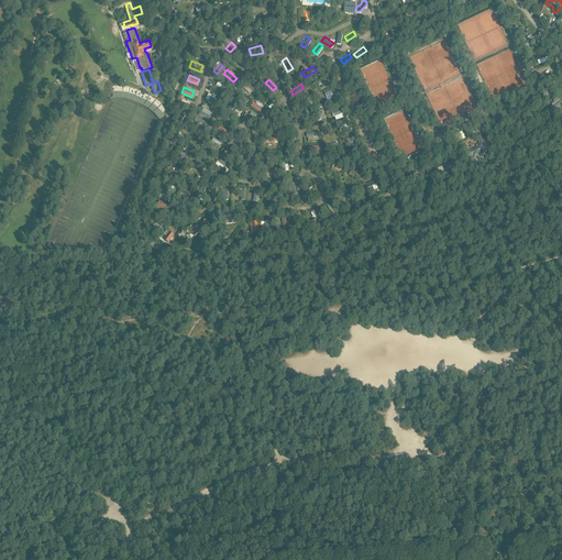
[(210,102),(216,92),(212,90),(206,100),(210,102)]
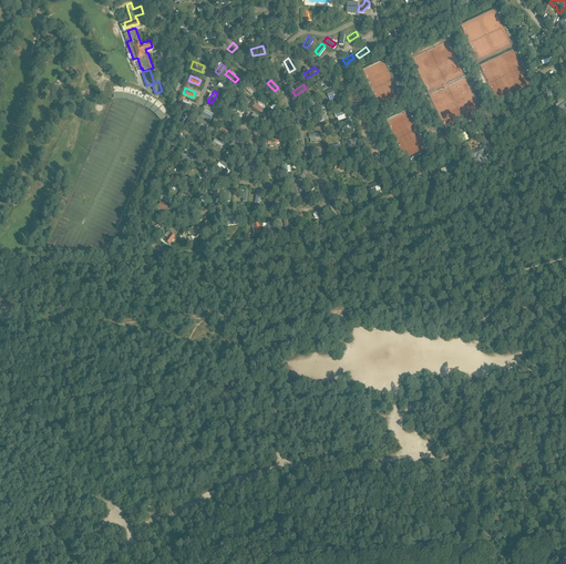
[(188,109),(191,104),(181,100),(178,104),(188,109)]
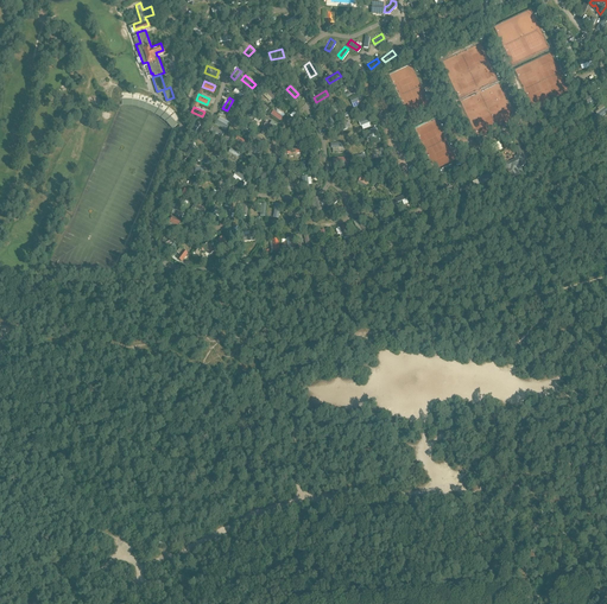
[(279,119),(282,115),(272,108),(269,112),(279,119)]
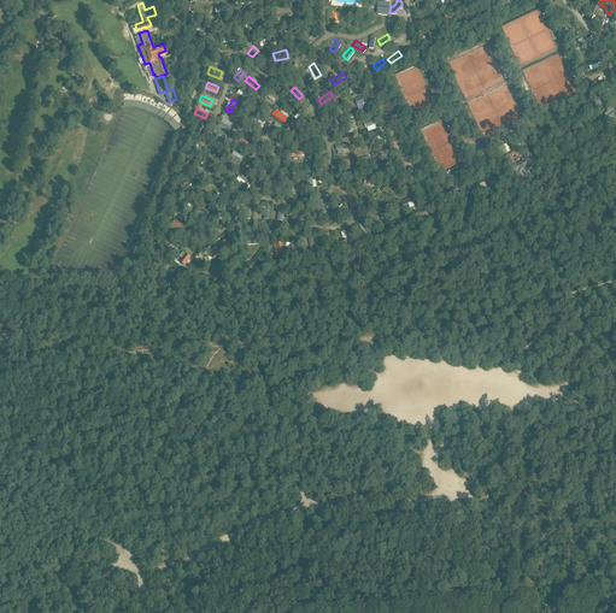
[(347,130),(352,128),(347,115),(341,117),(347,130)]
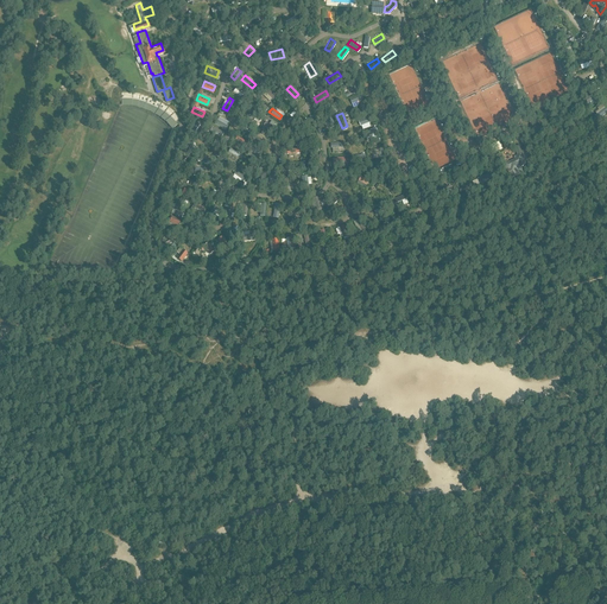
[(360,124),(372,119),(371,114),(358,119),(360,124)]
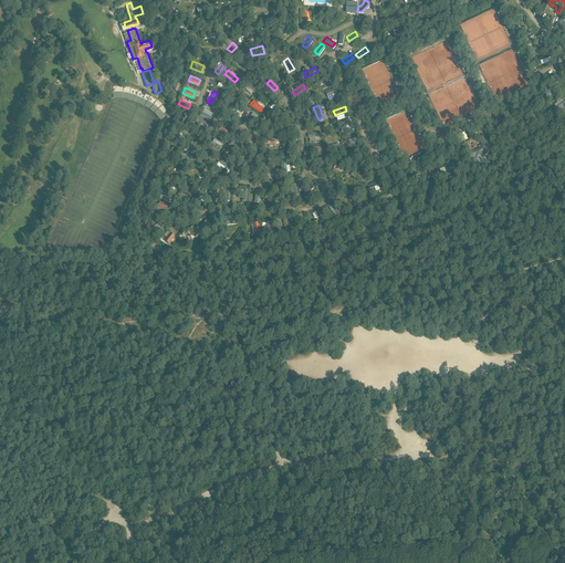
[(211,115),(200,110),(199,113),(209,118),(211,115)]
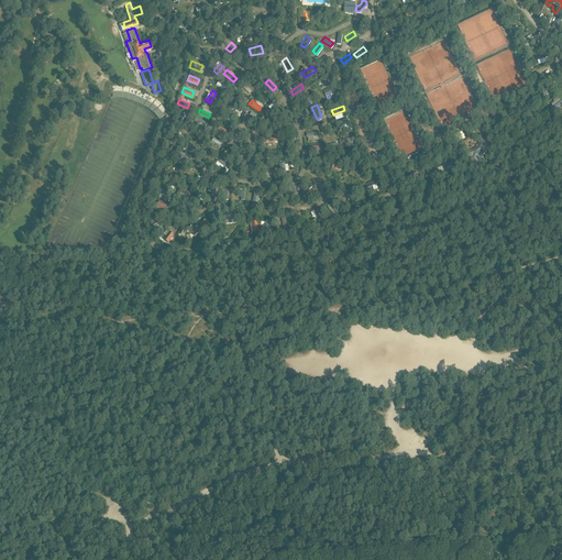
[(253,120),(255,117),(244,110),(242,113),(253,120)]
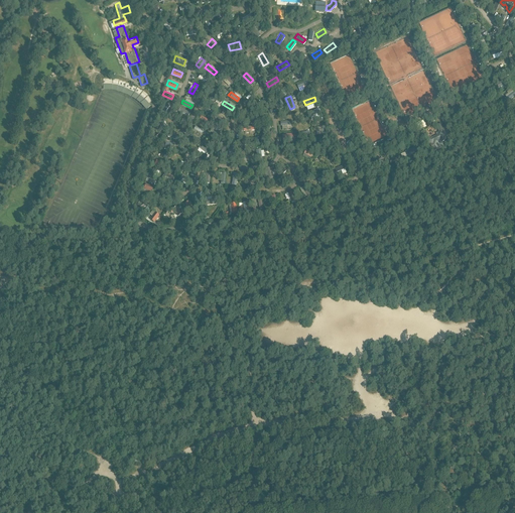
[(162,113),(168,104),(165,102),(159,110),(162,113)]
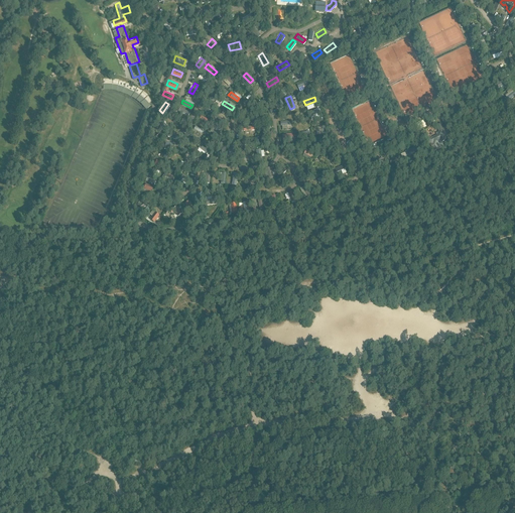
[(187,114),(189,111),(179,106),(177,109),(187,114)]
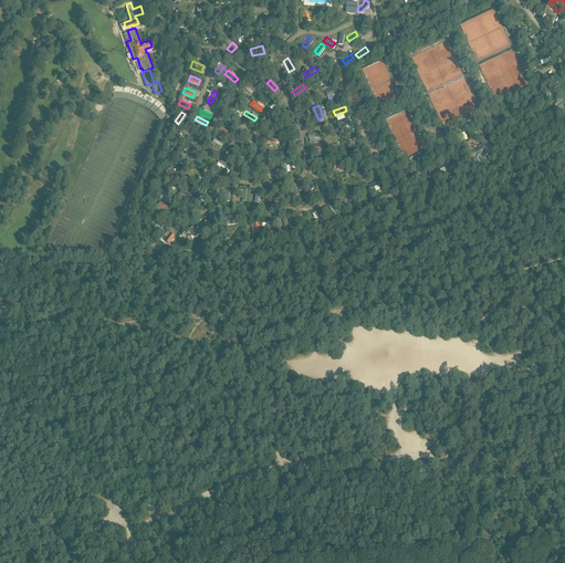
[(339,126),(351,122),(349,116),(337,122),(339,126)]
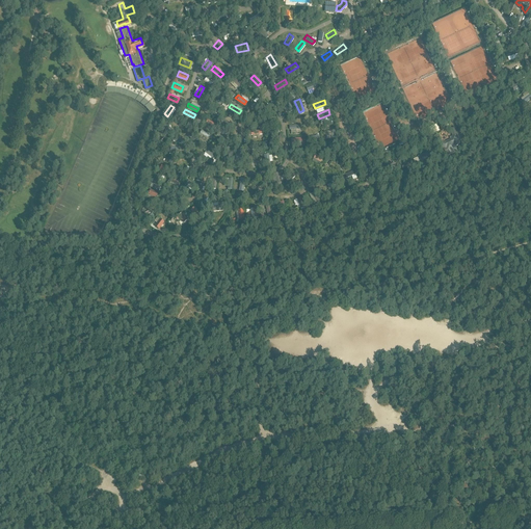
[(228,125),(230,122),(221,116),(219,120),(228,125)]
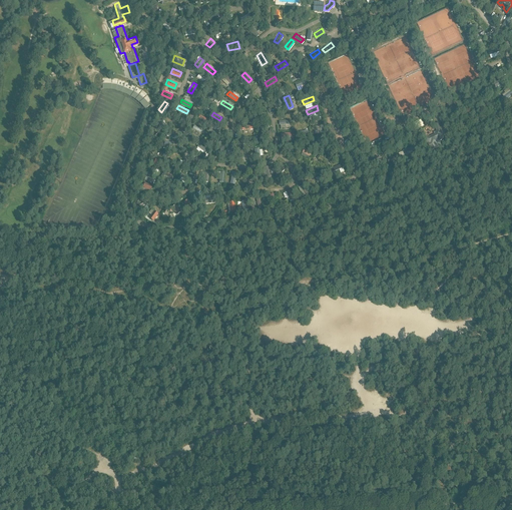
[(207,121),(209,117),(198,113),(197,117),(207,121)]
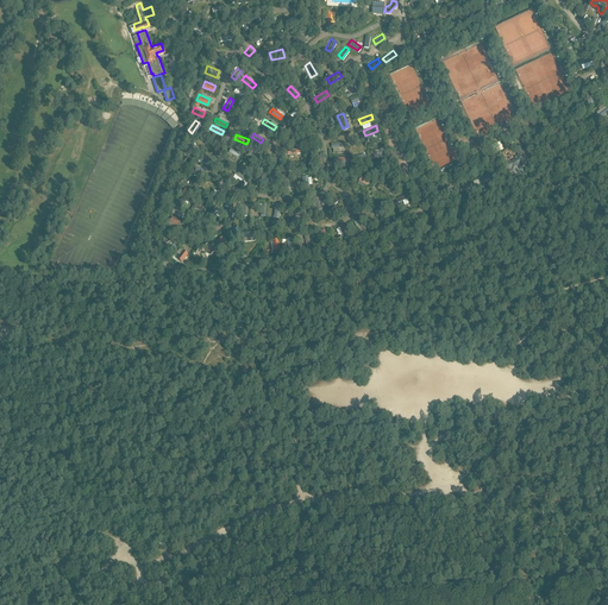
[(227,150),(238,156),(240,152),(230,146),(227,150)]
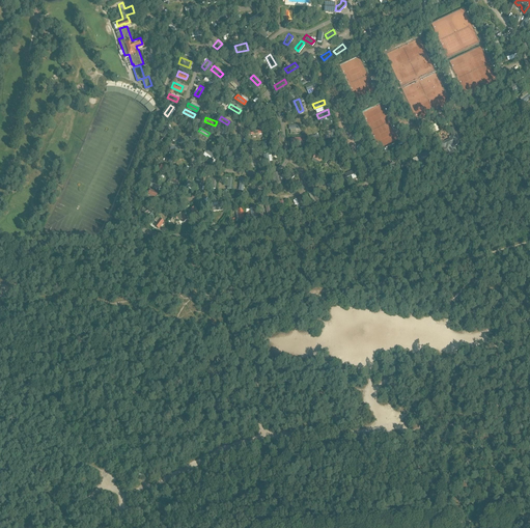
[(225,159),(233,148),(229,145),(222,156),(225,159)]
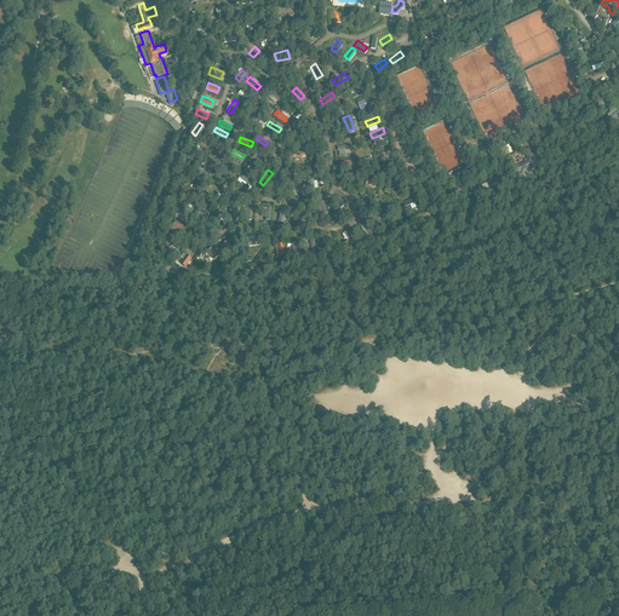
[(247,183),(251,178),(240,171),(238,176),(247,183)]
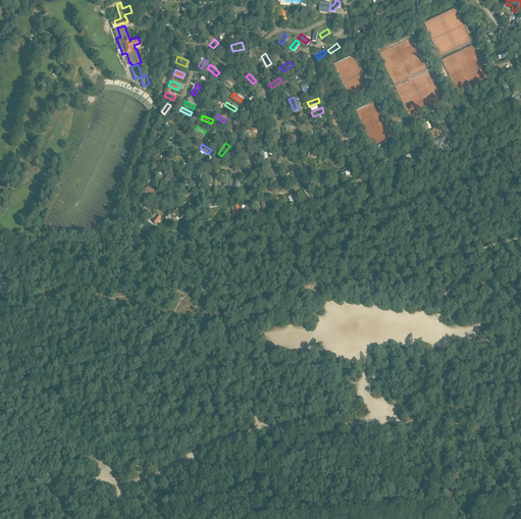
[(412,157),(422,152),(420,146),(410,151),(412,157)]
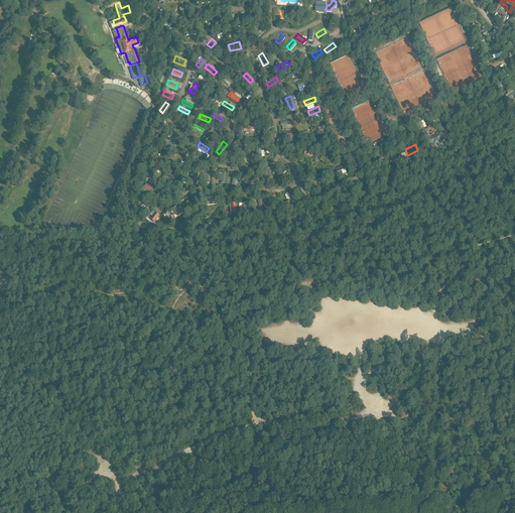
[(224,157),(229,159),(232,147),(227,146),(224,157)]
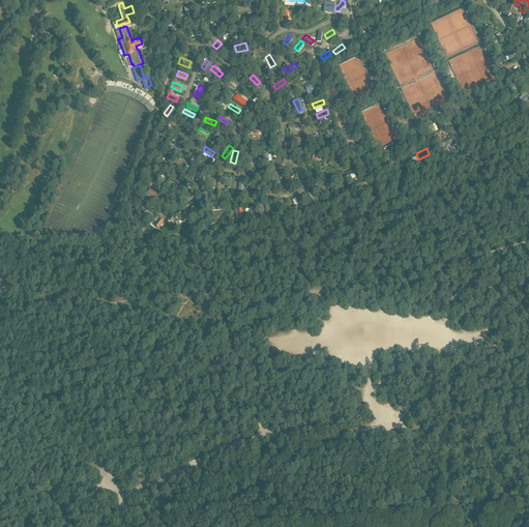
[(145,192),(155,196),(157,191),(148,185),(145,192)]
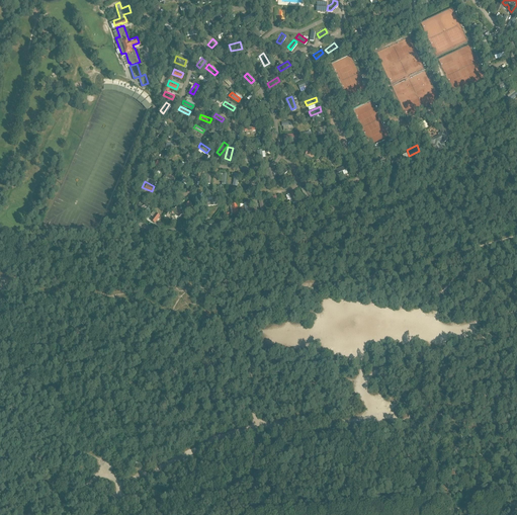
[(183,201),(189,208),(193,205),(187,198),(183,201)]
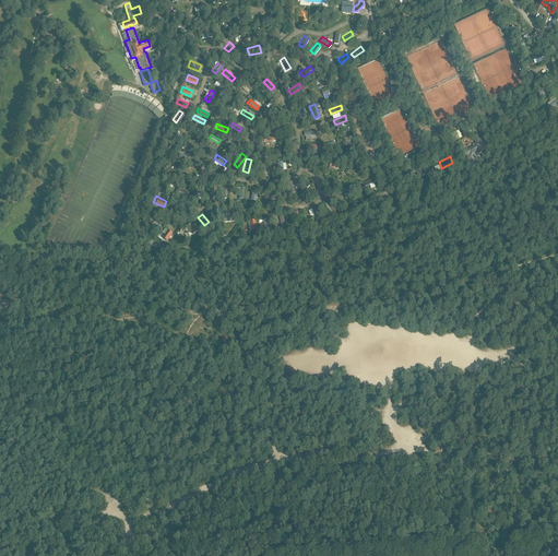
[(183,225),(191,235),(196,231),(189,221),(183,225)]
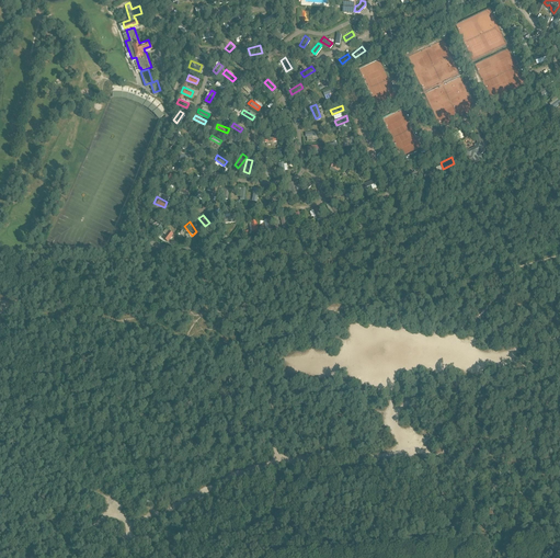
[(166,241),(174,232),(170,227),(161,236),(166,241)]
